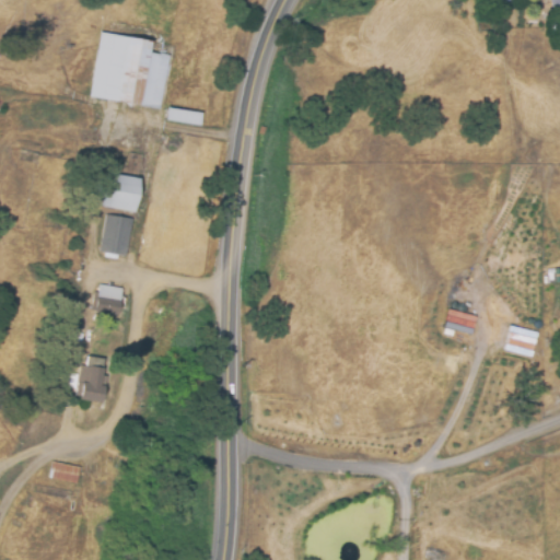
[(559,10),(559,0),(550,0),(550,10),(559,10)]
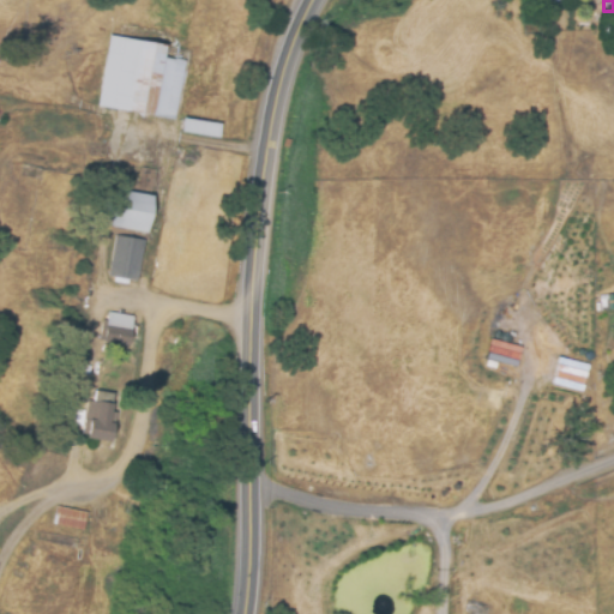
[(186,55),(167,52),(168,46),(109,36),(97,107),(175,120),(186,55)]
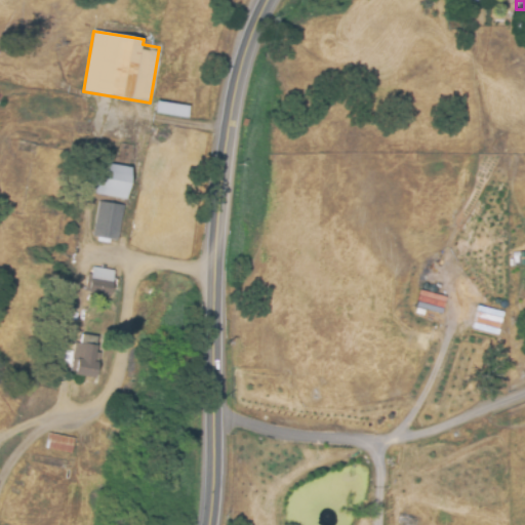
[(128,200),(134,169),(106,163),(99,195),(128,200)]
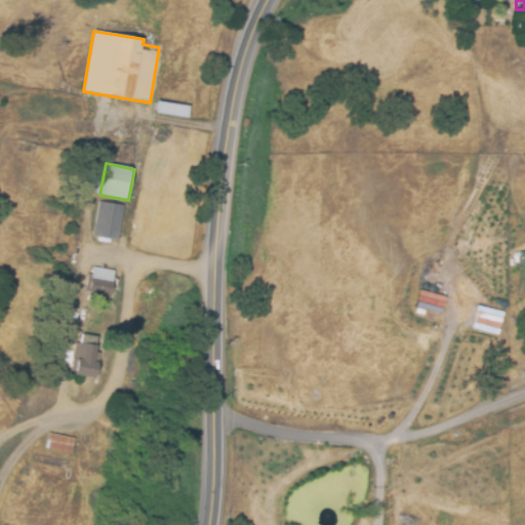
[(122,205),(97,201),(91,237),(116,241),(122,205)]
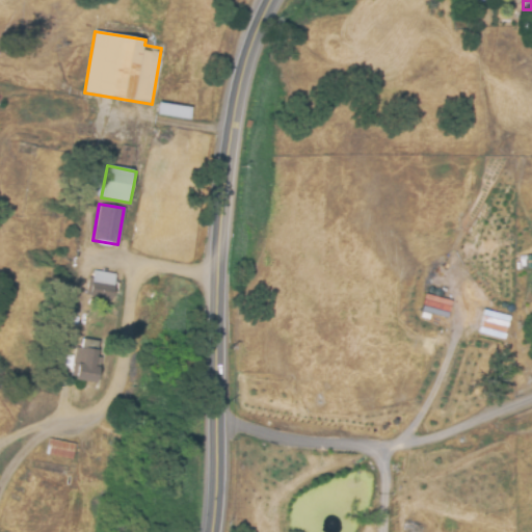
[(115,273),(92,270),(89,295),(112,298),(115,273)]
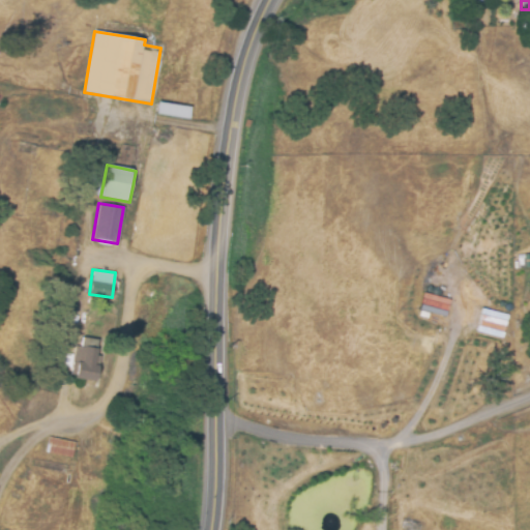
[(75,379),(96,382),(101,350),(75,346),(72,361),(77,362),(75,379)]
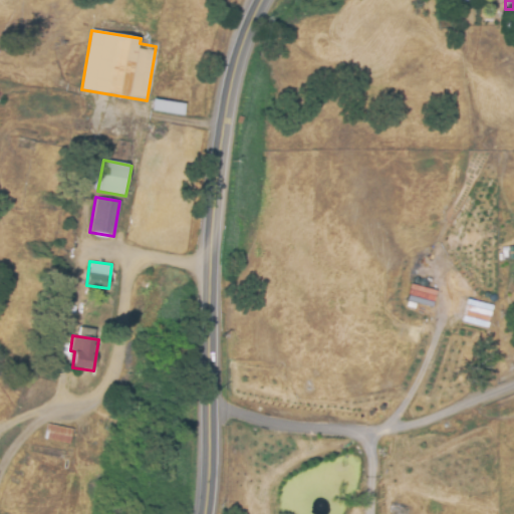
[(72,430),(47,424),(43,438),(68,444),(72,430)]
